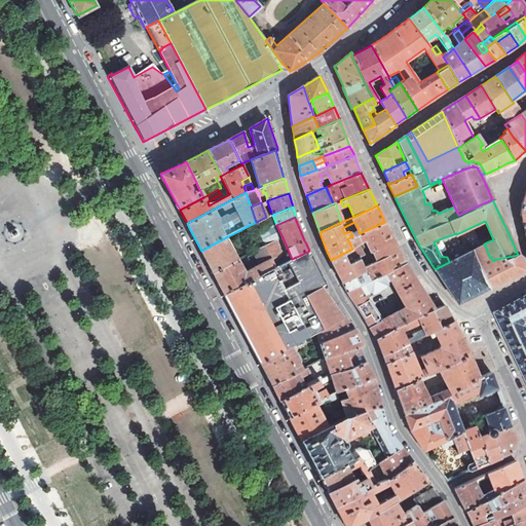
[(352,249),(344,253),(349,263),(360,258),(372,252),(376,261),(364,267),(364,268),(370,282),(405,263),(397,245),(384,222),(360,233),(352,236),(347,238),(352,249)]
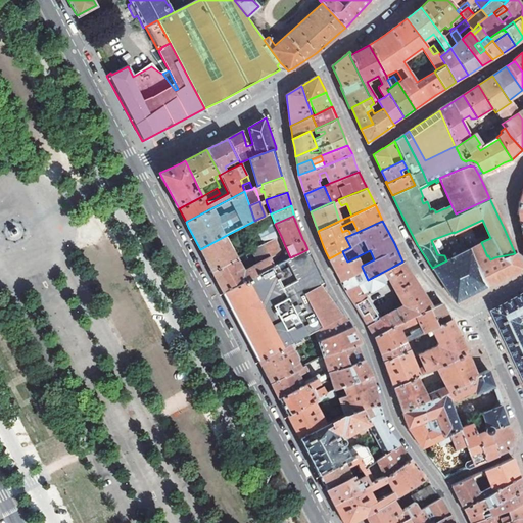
[(281,236),(275,224),(256,231),(264,245),(250,251),(257,265),(259,269),(273,262),(281,252),(275,239),(281,236)]
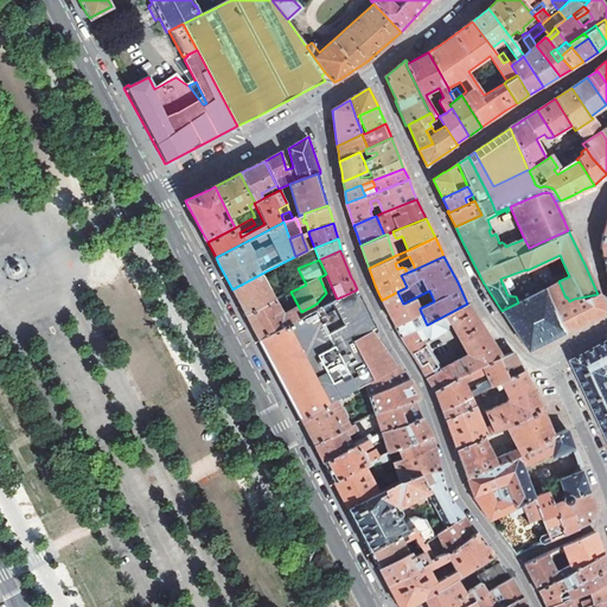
[(246,314),(275,300),(261,274),(232,289),(237,299),(246,314)]
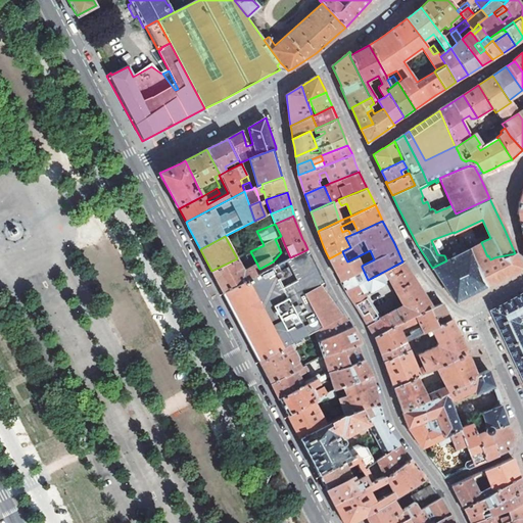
[(471,247),(468,249),(485,286),(522,268),(515,253),(494,257),(495,262),(497,263),(493,265),(490,259),(488,255),(487,256),(481,242),(471,247)]
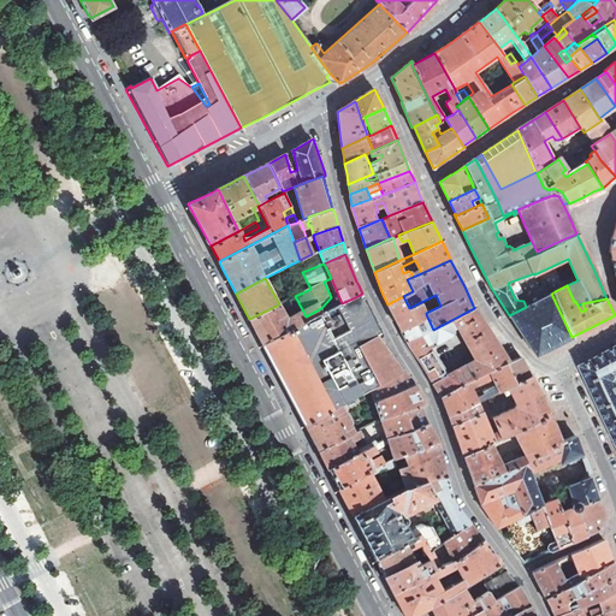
[(362,294),(353,298),(363,321),(374,317),(363,296),(362,294)]
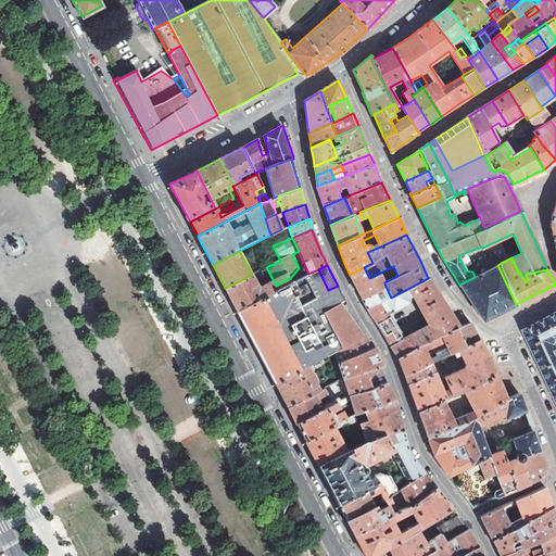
[(497,265),(475,277),(459,285),(483,320),(497,314),(516,304),(497,265)]
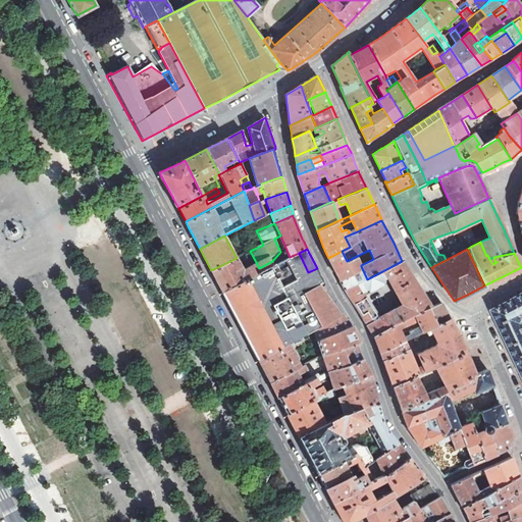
[(249,259),(253,267),(257,264),(250,251),(237,258),(211,270),(217,282),(218,284),(243,271),(239,262),(240,262),(243,262),(249,259)]
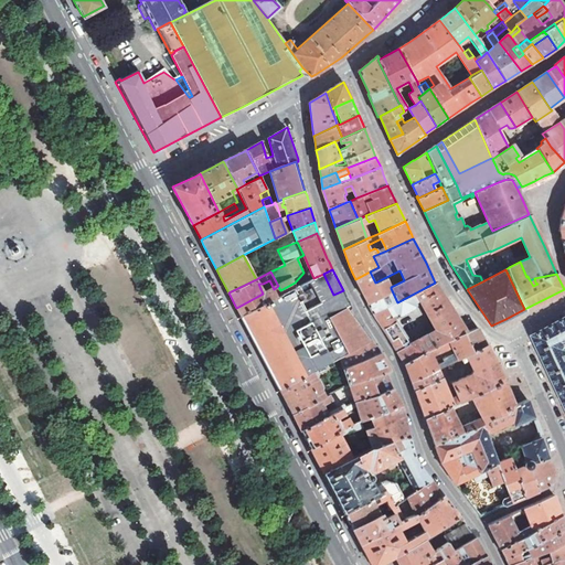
[(467,332),(455,313),(435,283),(397,302),(391,288),(391,287),(386,277),(375,283),(370,272),(355,279),(360,289),(373,315),(380,323),(405,364),(432,349),(467,333),(467,332)]
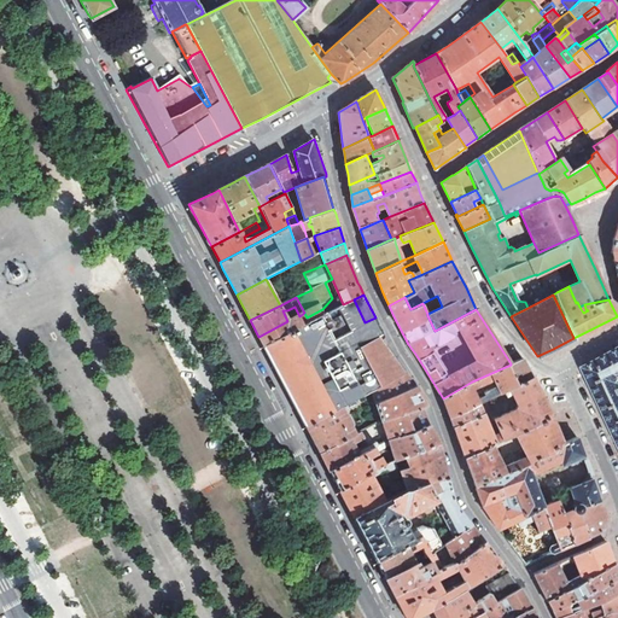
[(321,315),(263,345),(302,418),(305,426),(356,400),(371,391),(394,379),(378,349),(383,338),(385,336),(375,318),(365,322),(354,299),(343,304),(325,314),(322,315),(321,315)]
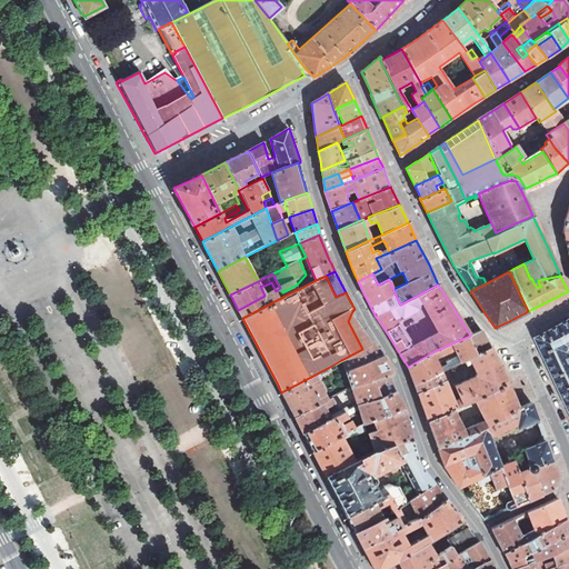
[(296,290),(297,290),(299,289),(297,285),(282,292),(280,288),(276,291),(265,296),(238,310),(240,313),(242,318),(296,290)]
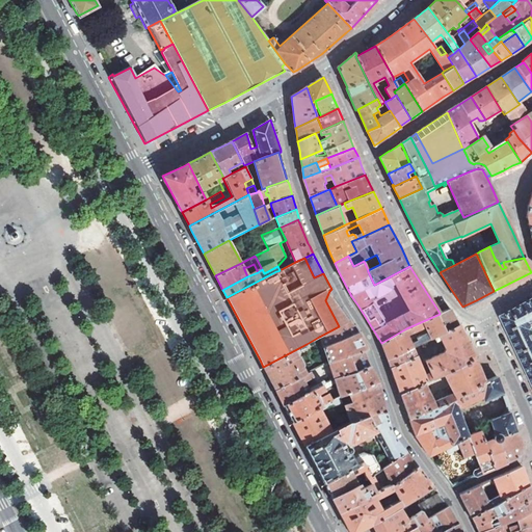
[(348,321),(329,291),(325,300),(339,326),(348,322),(348,321)]
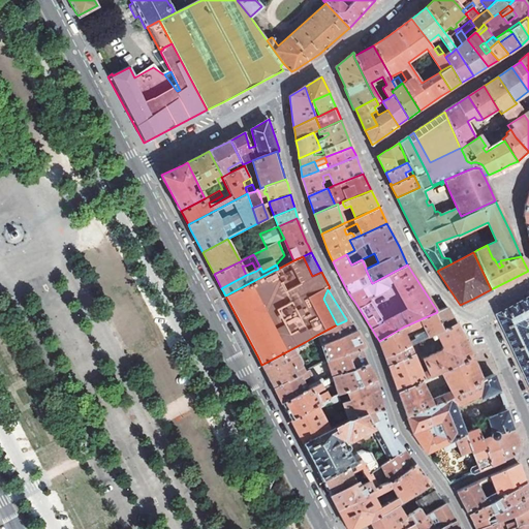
[(528,301),(501,316),(524,366),(523,366),(525,371),(527,375),(528,375),(528,377),(528,301)]
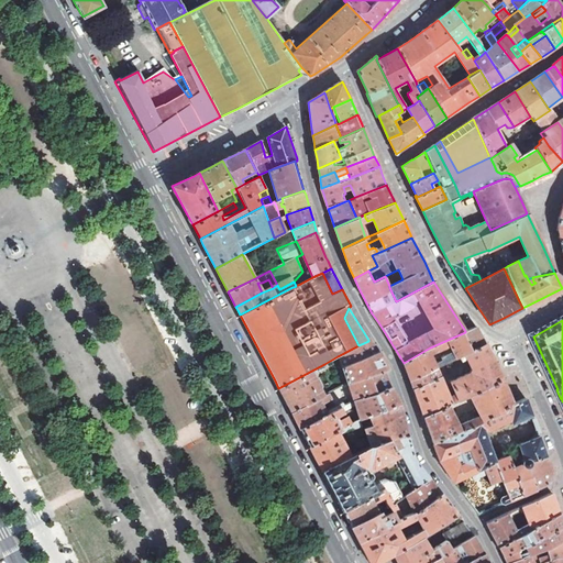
[(408,375),(414,389),(440,377),(435,368),(443,364),(460,356),(485,344),(483,340),(476,326),(465,331),(465,332),(430,348),(404,363),(408,375)]
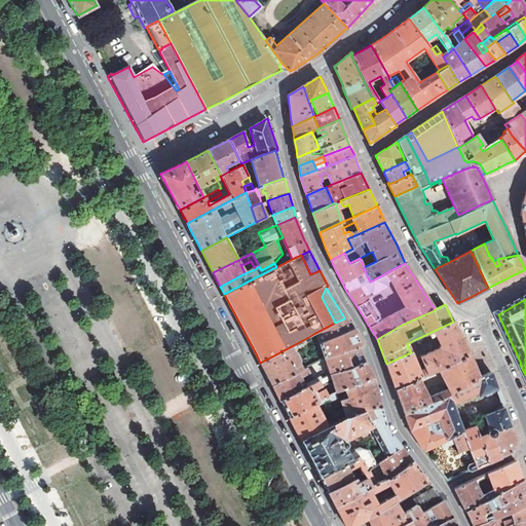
[(320,344),(354,329),(350,323),(346,316),(344,317),(344,318),(335,323),(315,333),(320,344)]
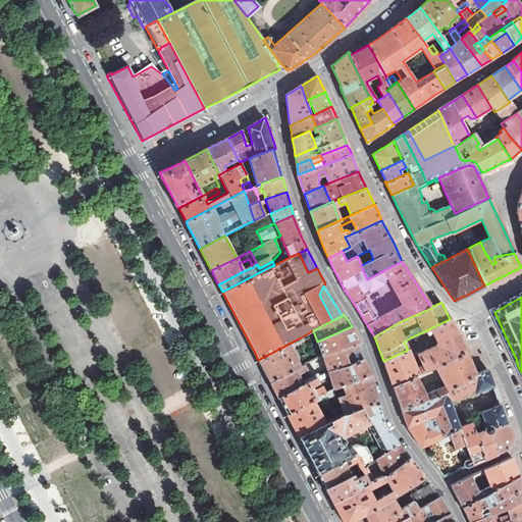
[(417,355),(420,359),(422,365),(416,368),(413,362),(409,353),(408,350),(383,361),(387,373),(393,387),(416,375),(426,371),(435,366),(466,352),(464,347),(452,322),(450,319),(426,330),(428,334),(430,333),(433,332),(437,342),(435,346),(417,355)]
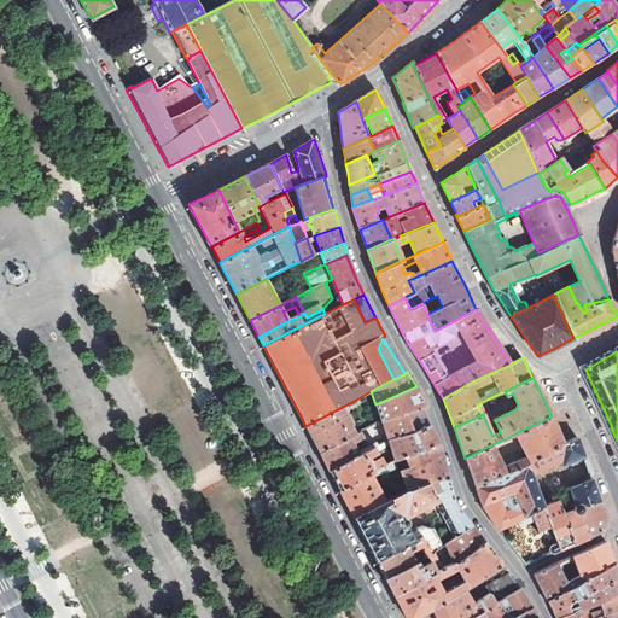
[(375,404),(382,423),(420,407),(420,408),(427,406),(424,401),(417,386),(375,404)]
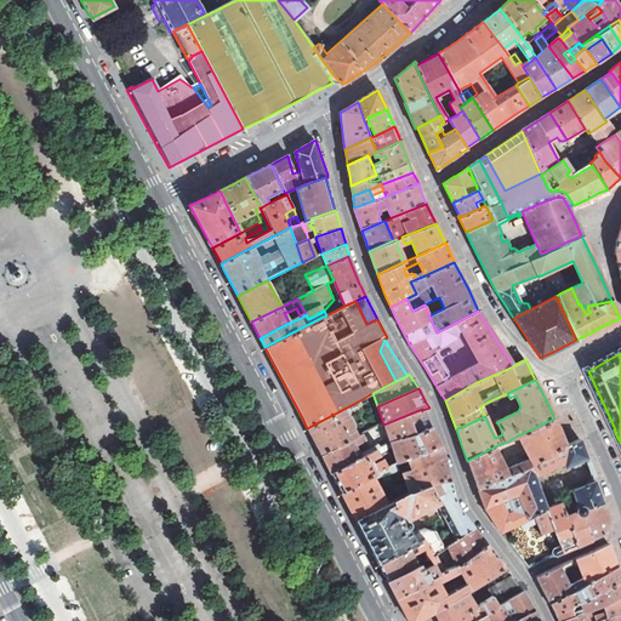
[(489,402),(493,409),(511,400),(510,398),(507,393),(489,402)]
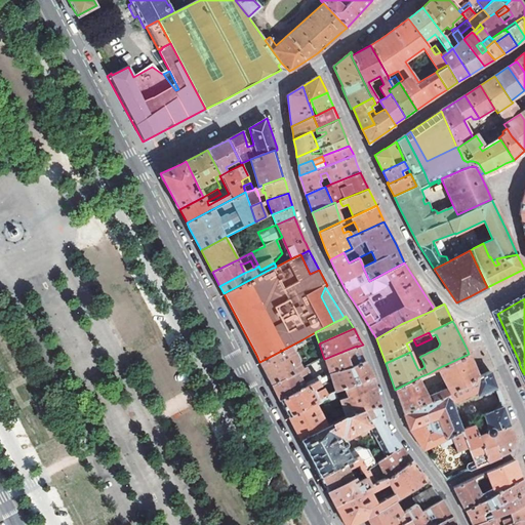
[(272,385),(301,370),(298,363),(299,360),(296,355),(292,354),(290,351),(294,349),(294,350),(303,346),(301,345),(305,342),(303,339),(259,362),(270,380),(272,385)]
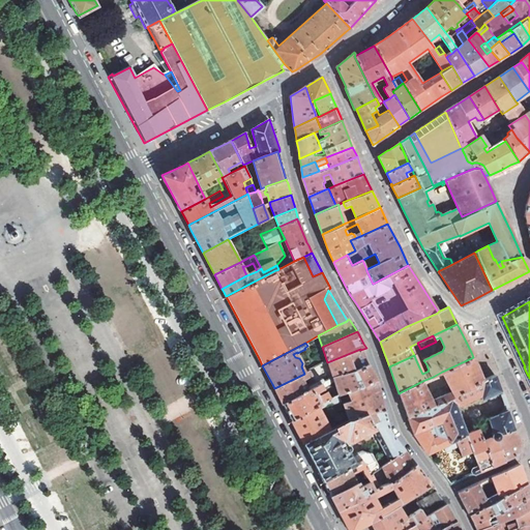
[(420,349),(417,343),(410,347),(414,355),(421,351),(420,349)]
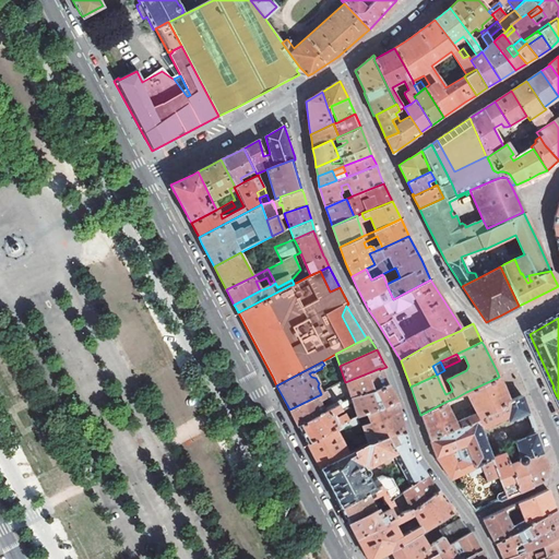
[(351,399),(389,384),(382,372),(380,369),(380,368),(345,382),(351,399)]
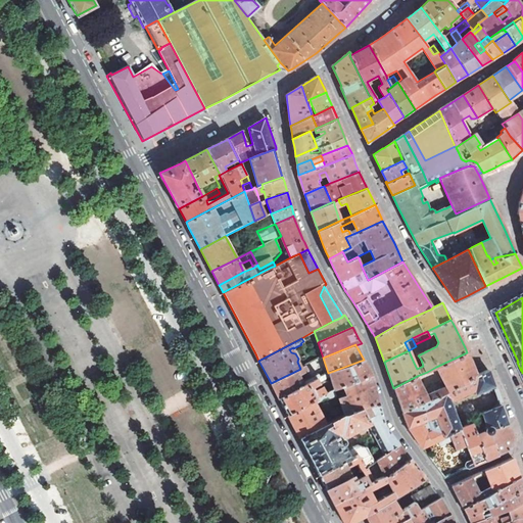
[(477,378),(476,375),(474,370),(467,352),(436,367),(446,389),(442,388),(425,395),(420,384),(417,376),(393,388),(397,399),(402,412),(477,378)]
